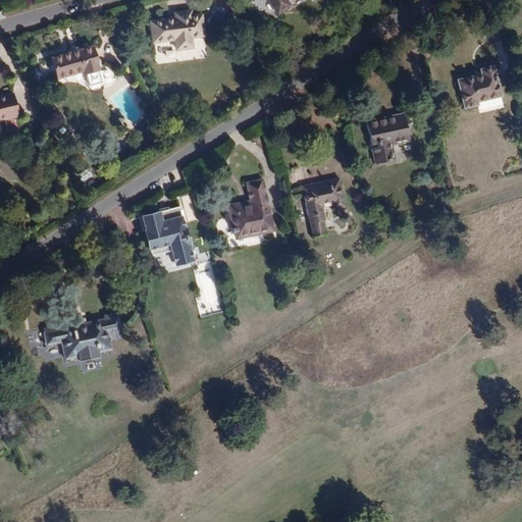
[(254,0),(252,2),(265,22),(293,5),(289,0),(254,0)]
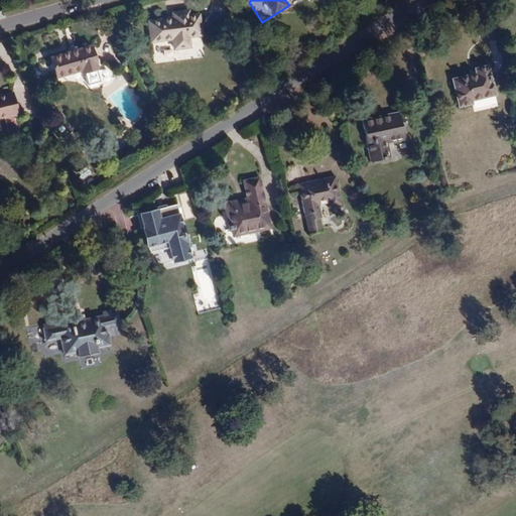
[(203,35),(201,16),(189,17),(189,11),(173,13),(173,19),(149,21),(151,41),(174,38),(175,48),(191,46),(190,37),(203,35)]
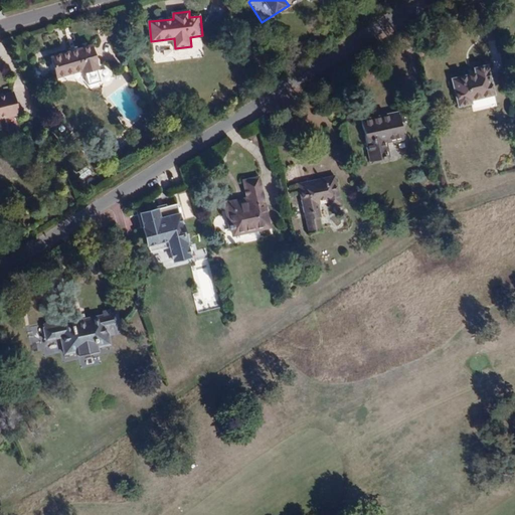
[(99,68),(93,46),(51,58),(56,78),(83,70),(83,73),(99,68)]
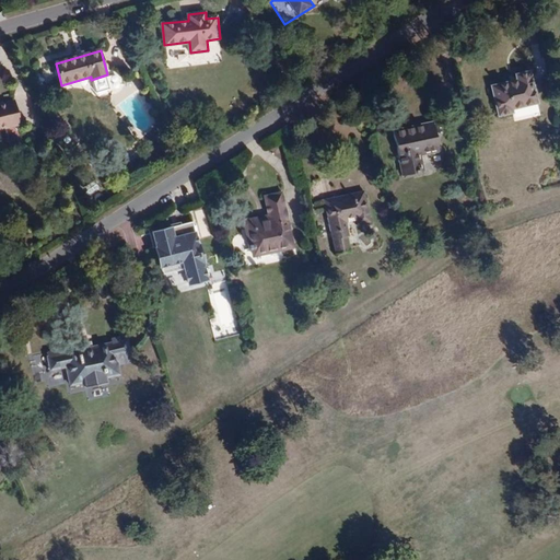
[(538,103),(531,70),(514,72),(516,80),(491,85),(498,116),(514,113),(513,108),(538,103)]
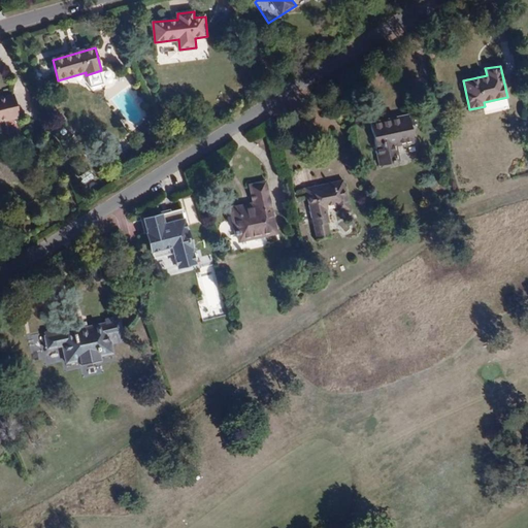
[(0,122),(21,118),(15,96),(0,99),(0,122)]
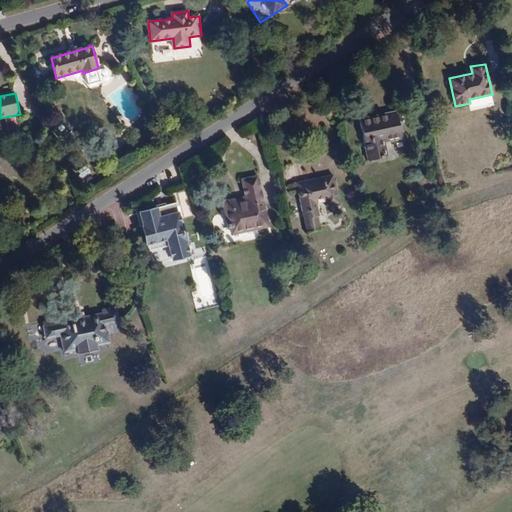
[(412,136),(406,109),(369,117),(378,158),(398,155),(395,140),(412,136)]
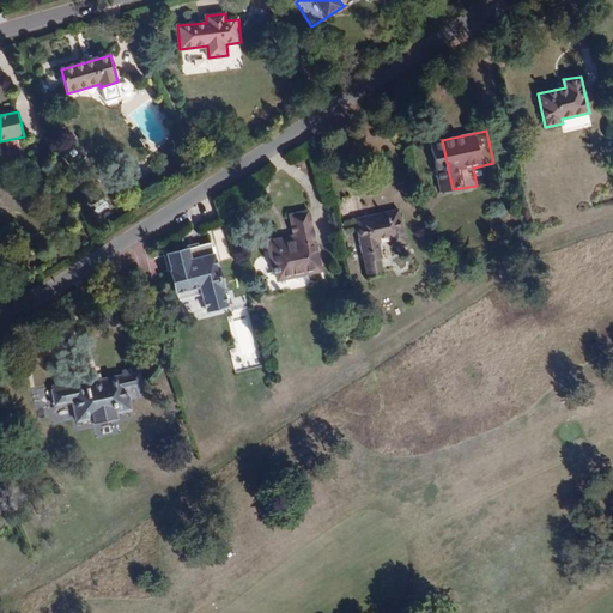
[(406,243),(399,208),(356,218),(368,277),(383,273),(380,259),(383,258),(380,242),(392,240),(393,246),(406,243)]
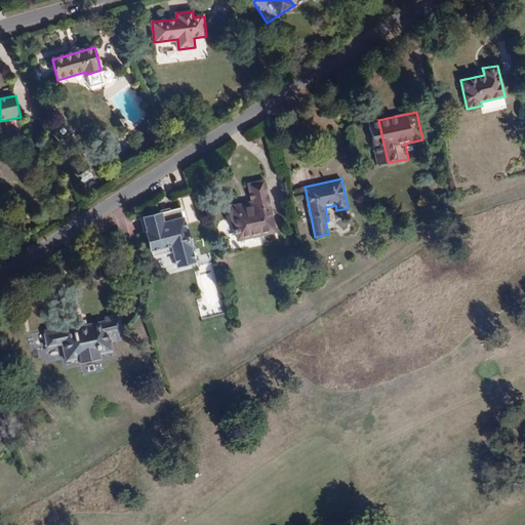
[(271,234),(259,182),(242,186),(246,203),(225,208),(233,243),(271,234)]
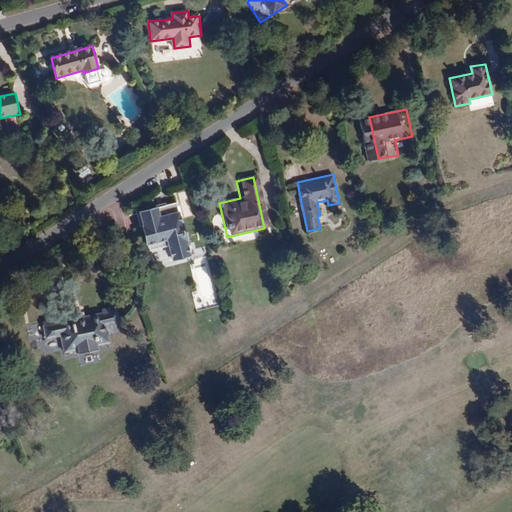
[(195,260),(184,208),(174,210),(175,215),(167,216),(166,212),(148,215),(155,248),(173,245),(175,251),(177,263),(195,260)]
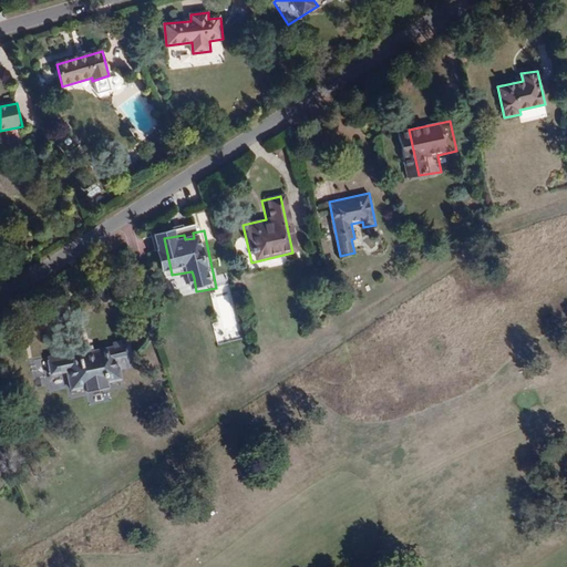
[(173,282),(194,278),(192,271),(172,275),(173,282)]
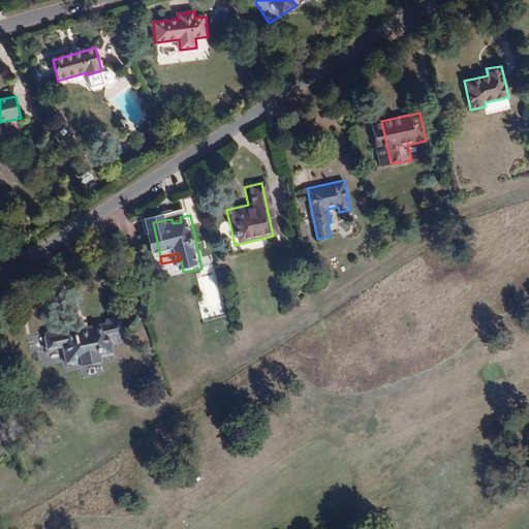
[(103,358),(117,354),(115,344),(127,341),(123,320),(123,316),(106,319),(107,323),(60,334),(60,331),(44,334),(49,351),(63,347),(65,358),(67,366),(82,363),(84,369),(104,363),(103,358)]
